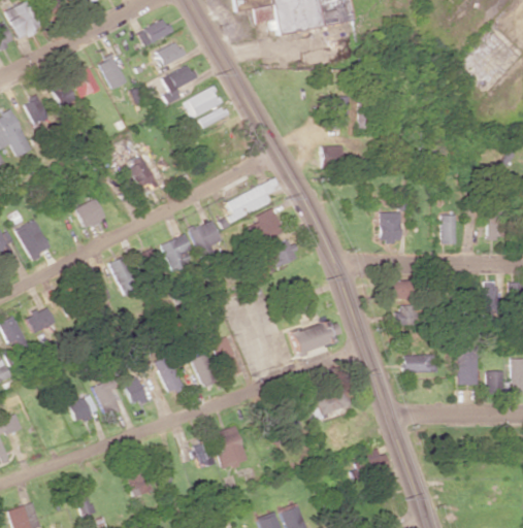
[(22,0),(4,8),(20,39),(43,28),(31,2),(35,0),(45,0),(46,2),(51,0),(22,0)]
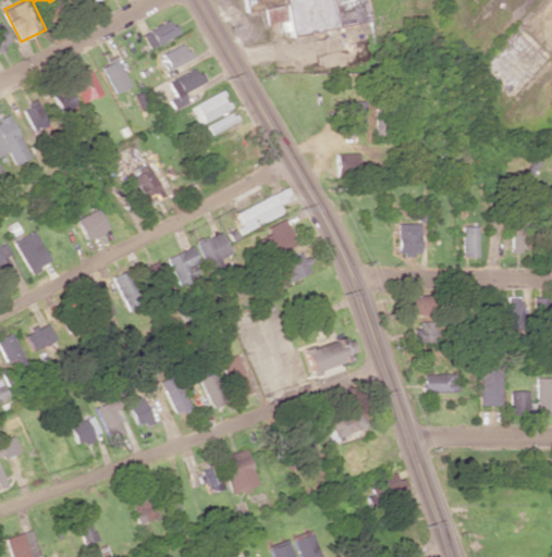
[(247,0),(249,11),(266,9),(269,12),(270,23),(293,21),(295,33),(370,23),(367,0),(247,0)]
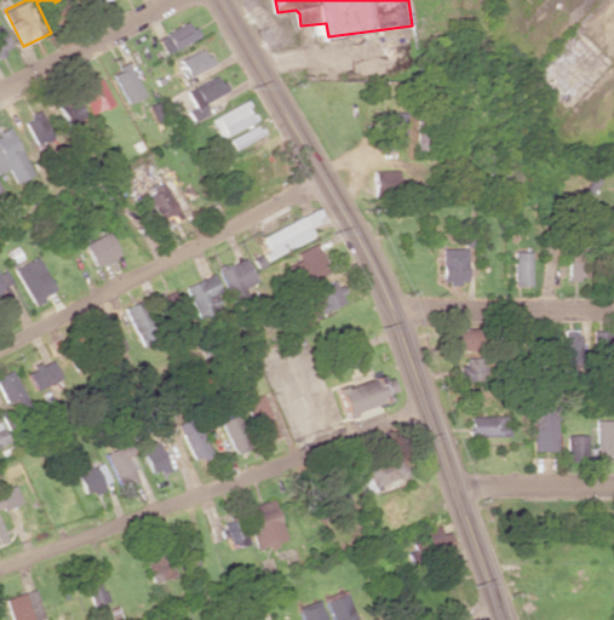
[(201,38),(193,21),(162,36),(170,53),(201,38)]
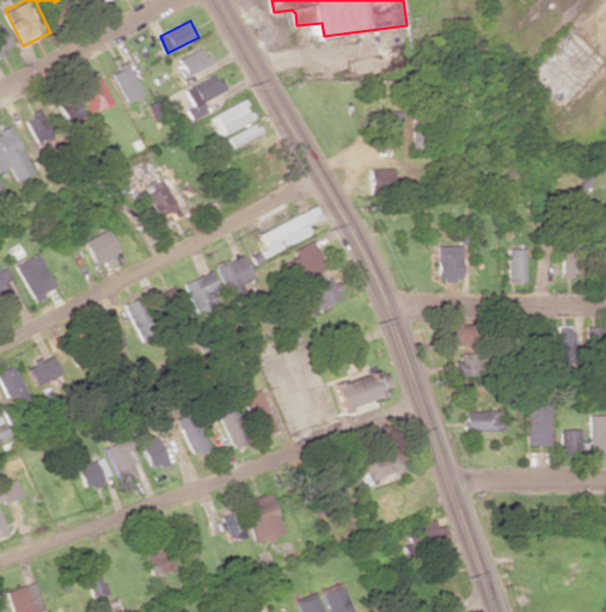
[(0,54),(16,49),(6,24),(0,25),(0,54)]
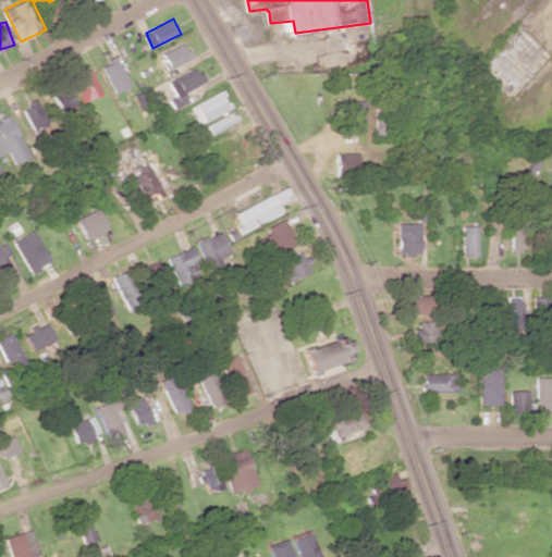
[(194,59),(187,44),(164,53),(171,69),(194,59)]
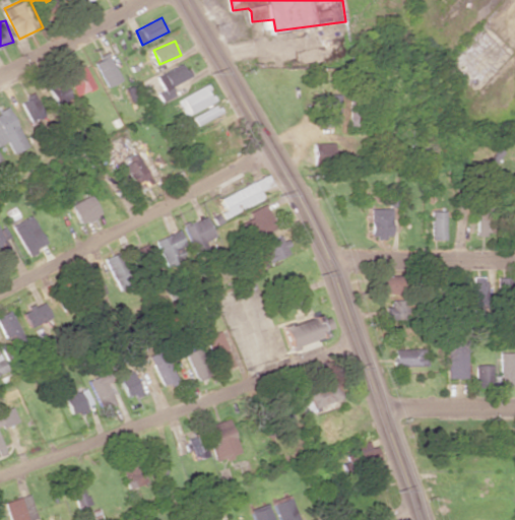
[(109,86),(123,80),(113,54),(98,60),(109,86)]
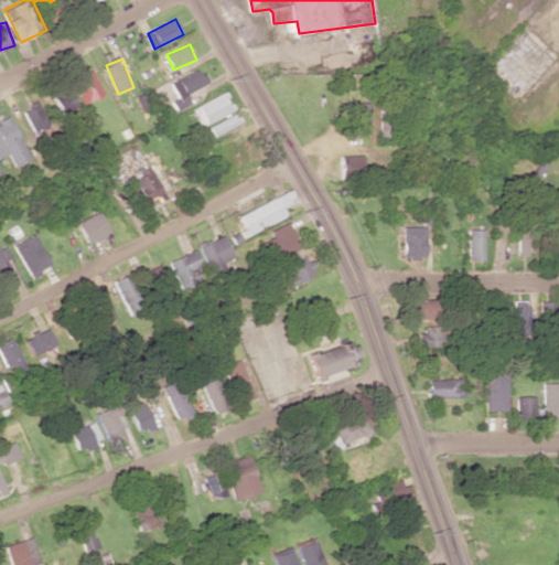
[(173,83),(181,97),(174,100),(180,110),(195,102),(191,93),(210,83),(202,68),(173,83)]
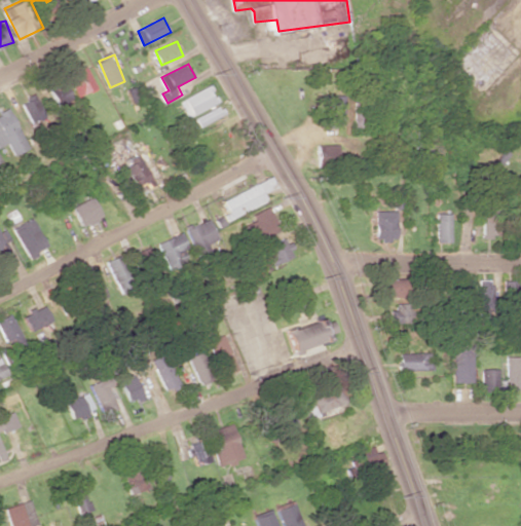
[(99,86),(88,66),(69,76),(79,97),(99,86)]
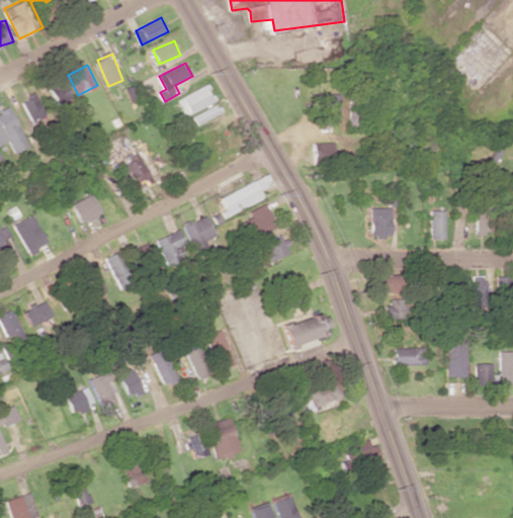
[(219,99),(210,83),(181,99),(189,114),(219,99)]
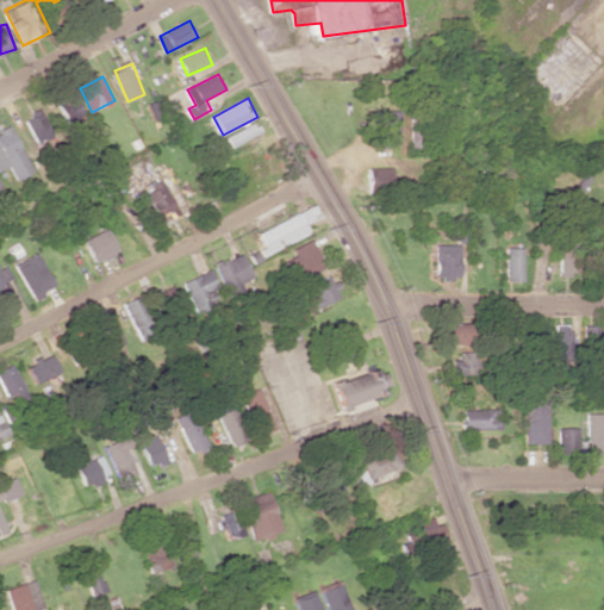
[(403,145),(402,110),(383,111),(383,145),(403,145)]
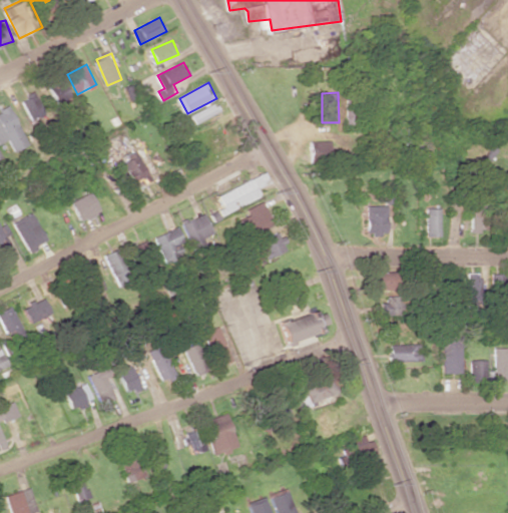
[(41,98),(27,96),(24,110),(38,113),(41,98)]
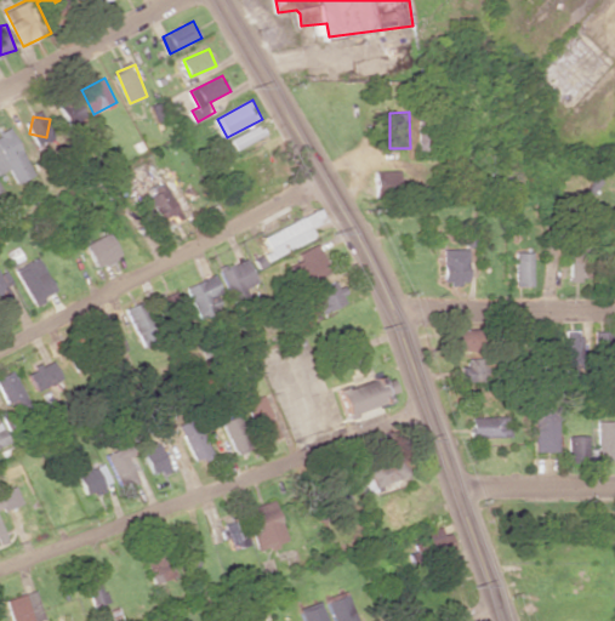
[(229,141),(234,152),(269,135),(265,124),(229,141)]
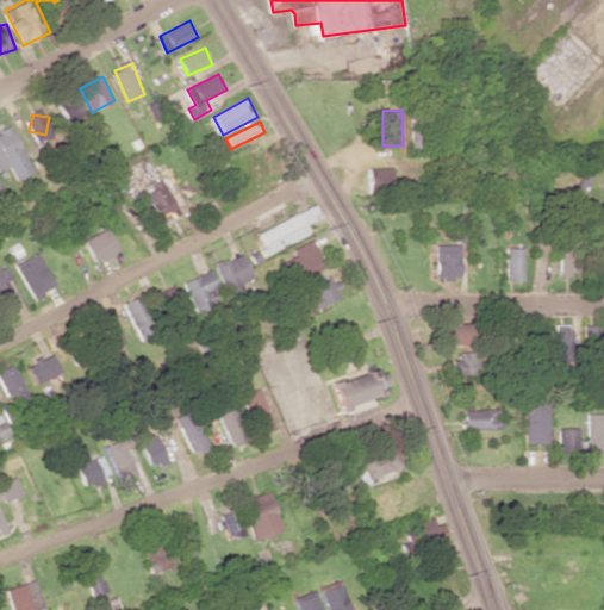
[(413,145),(428,147),(429,122),(415,122),(413,145)]
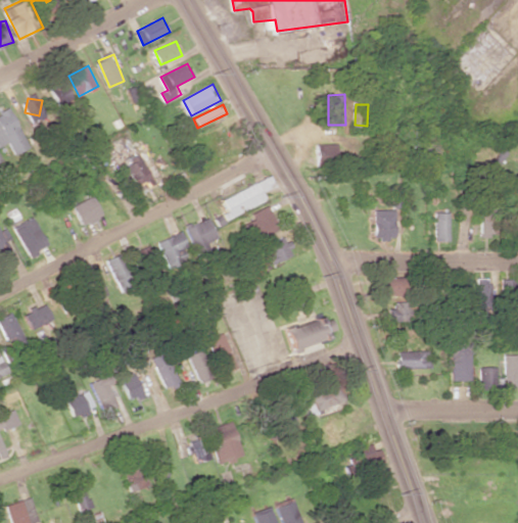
[(0,113),(0,143),(1,145),(10,141),(16,154),(31,147),(12,108),(0,113)]
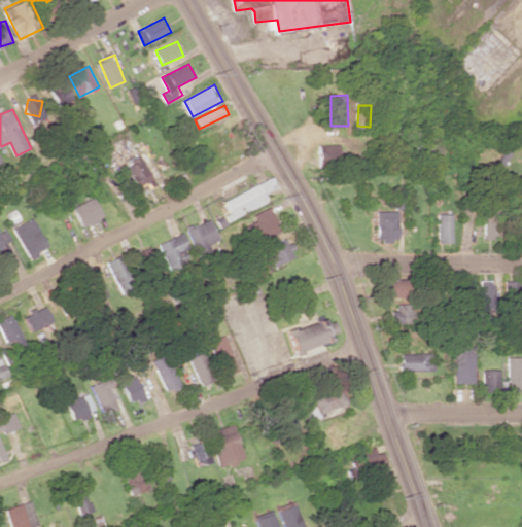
[(321,145),(321,161),(342,160),(342,144),(321,145)]
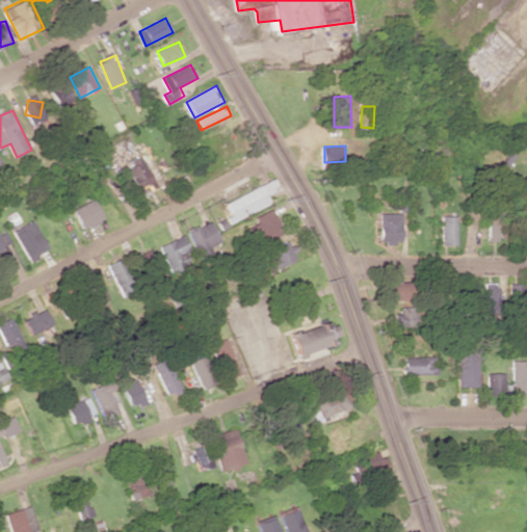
[(432,165),(442,165),(443,148),(433,147),(432,165)]
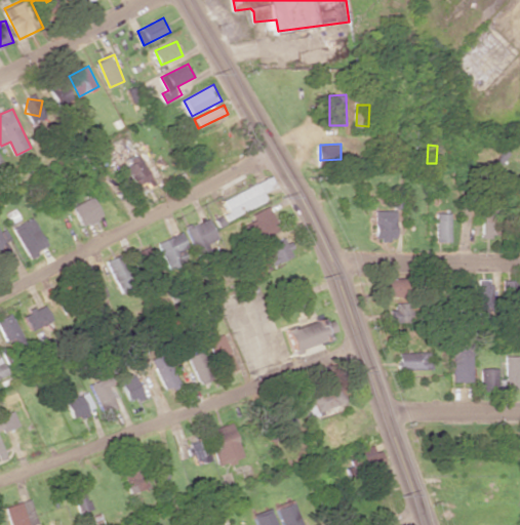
[(125,160),(136,191),(154,184),(143,154),(125,160)]
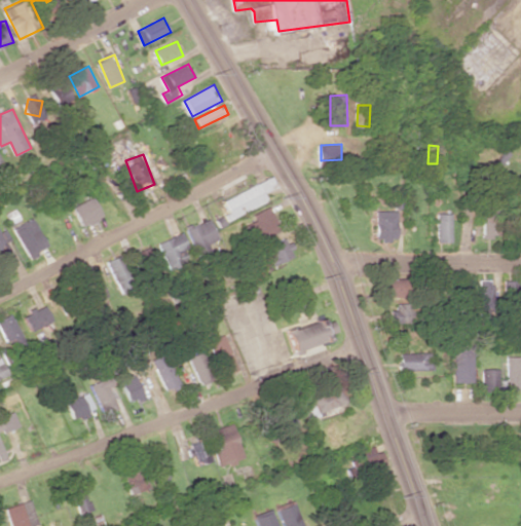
[(270,200),(266,193),(280,187),(275,177),(224,200),(232,218),(270,200)]
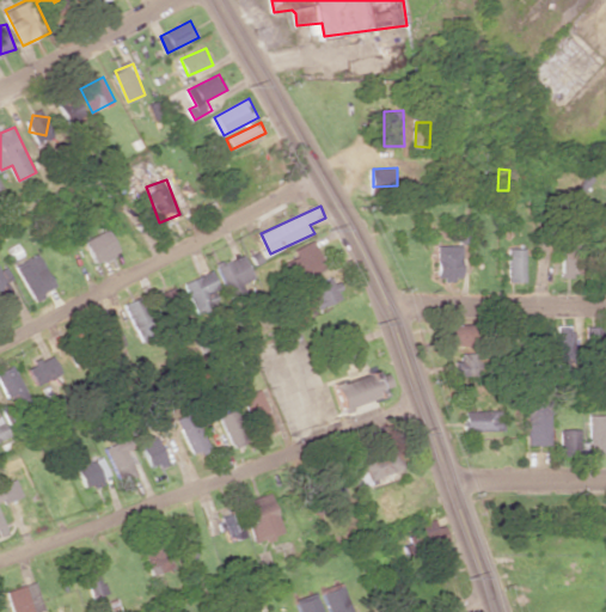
[(87,240),(98,264),(123,252),(111,228),(87,240)]
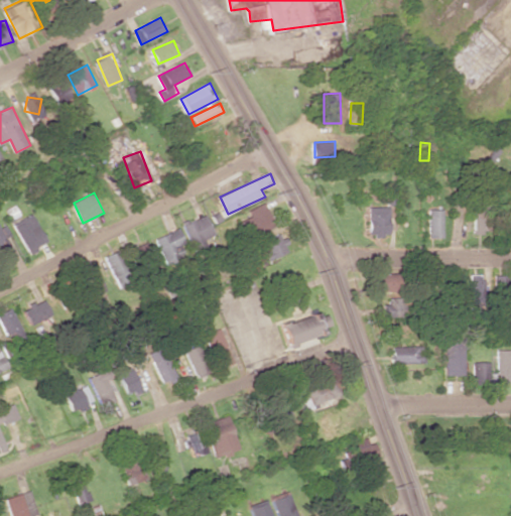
[(241,216),(251,237),(276,225),(266,204),(241,216)]
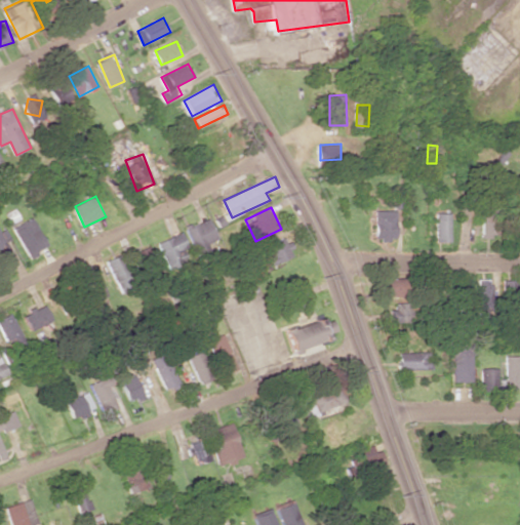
[(484,207),(485,236),(503,236),(502,207),(484,207)]
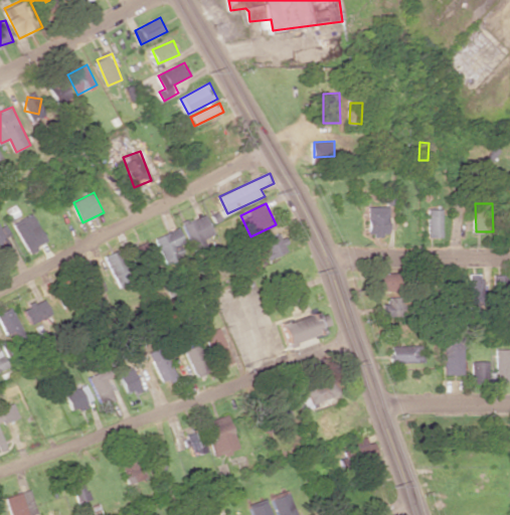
[(368,206),(369,235),(390,235),(390,206),(368,206)]
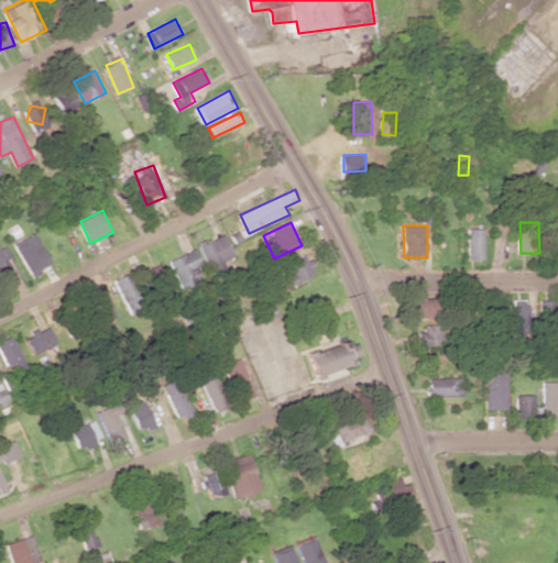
[(487,228),(470,228),(470,258),(485,258),(487,228)]
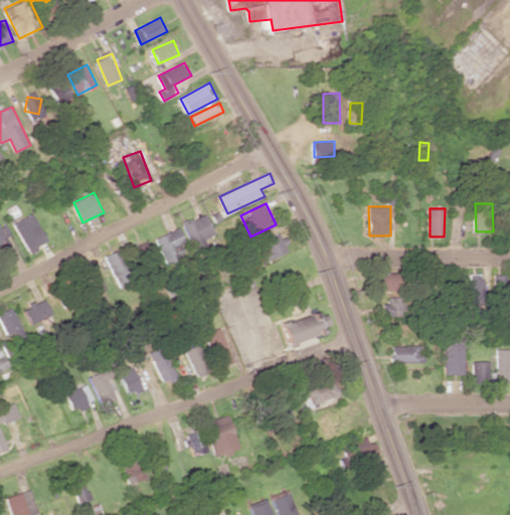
[(14,223),(30,251),(49,240),(33,212),(14,223)]
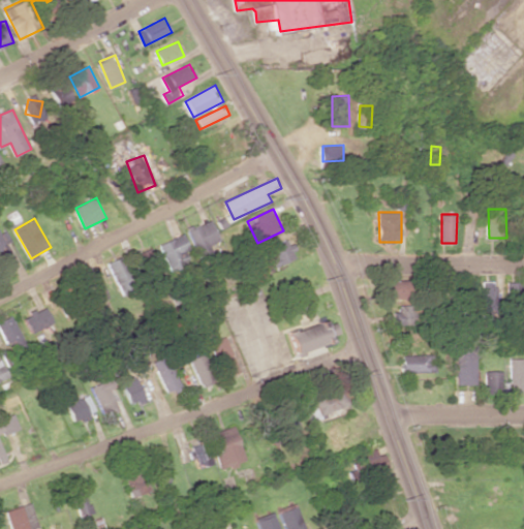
[(189,228),(201,252),(222,242),(212,219),(189,228)]
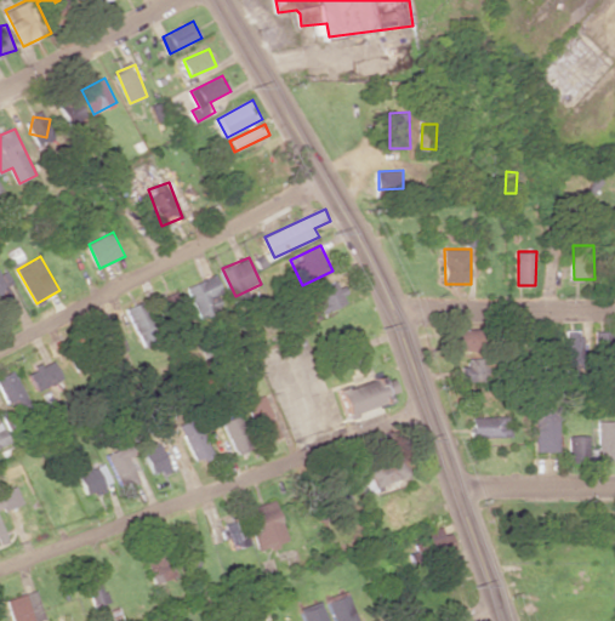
[(0,297),(7,313),(21,306),(11,286),(13,285),(4,265),(0,266),(0,297)]
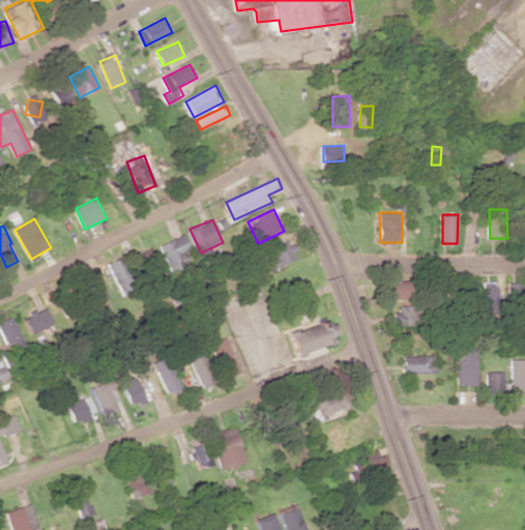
[(192,264),(186,252),(192,248),(184,233),(161,244),(174,272),(192,264)]
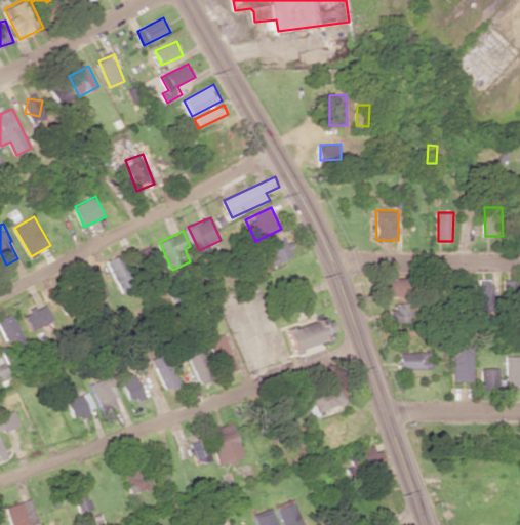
[(286,236),(263,247),(271,266),(295,254),(286,236)]
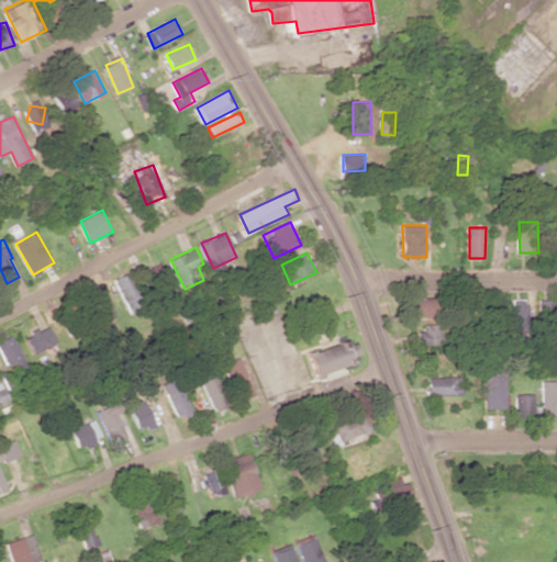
[(153,282),(168,279),(165,263),(149,268),(153,282)]
